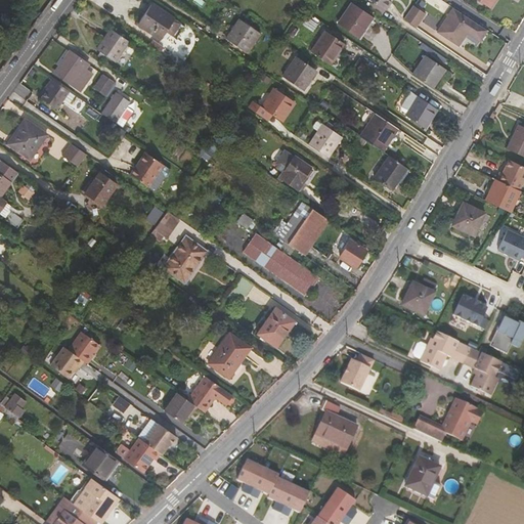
[(385,10),(369,0),(363,0),(362,3),(381,15),(385,10)]
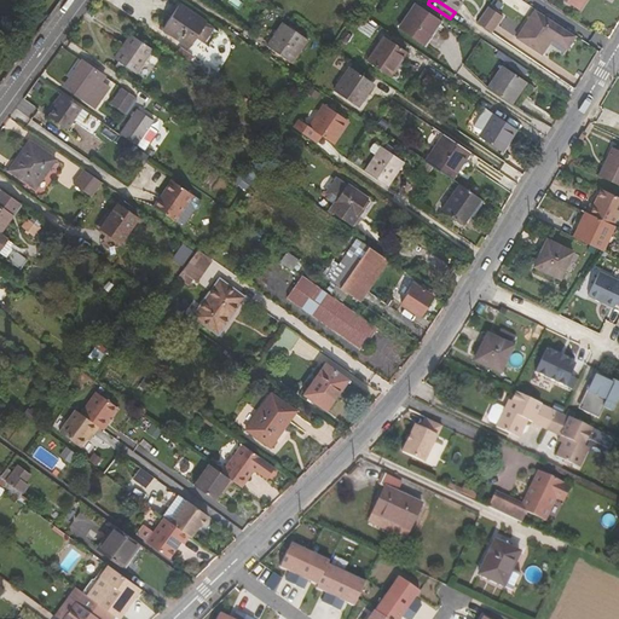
[(437,0),(455,12),(456,12),(462,3),(460,1),(460,0),(437,0)]
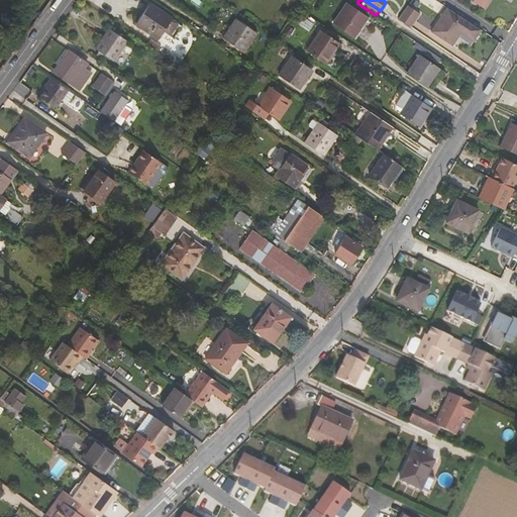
[(148,4),(136,23),(159,38),(164,30),(170,34),(178,23),(148,4)]
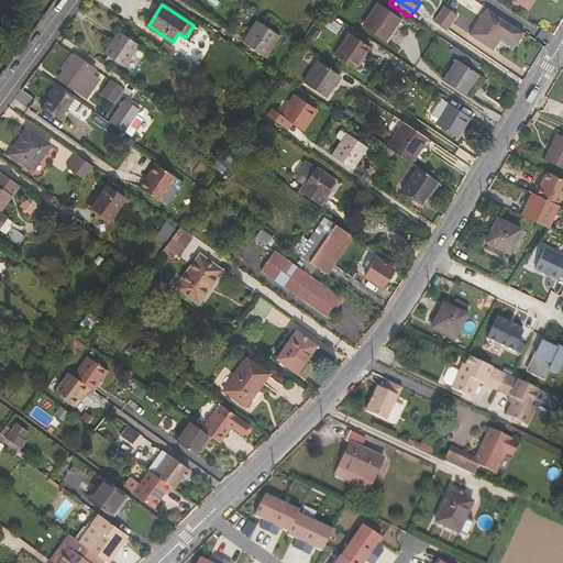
[(400,20),(378,4),(362,28),(385,43),(400,20)]
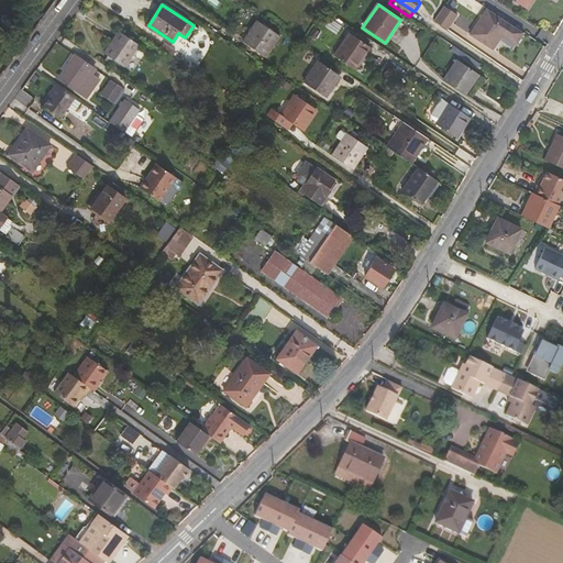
[(444,6),(433,21),(446,30),(456,14),(444,6)]
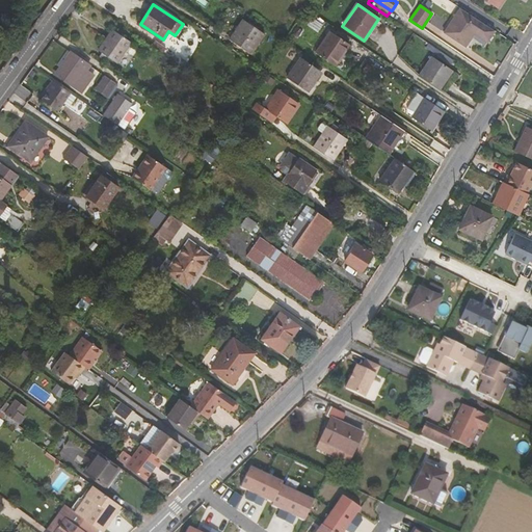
[(494,32),(458,9),(443,34),(463,48),(473,34),(486,44),(494,32)]
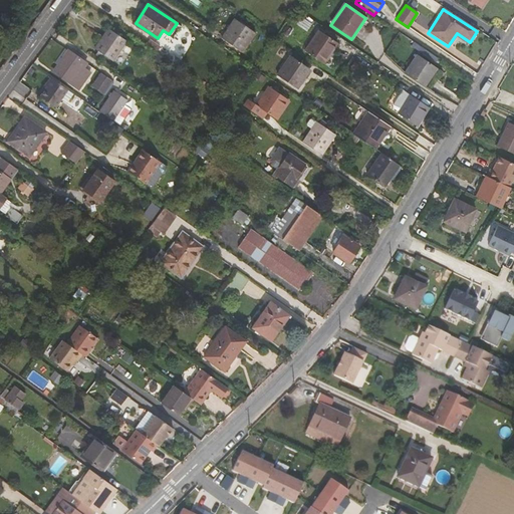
[(234,19),(220,38),(241,52),(254,32),(234,19)]
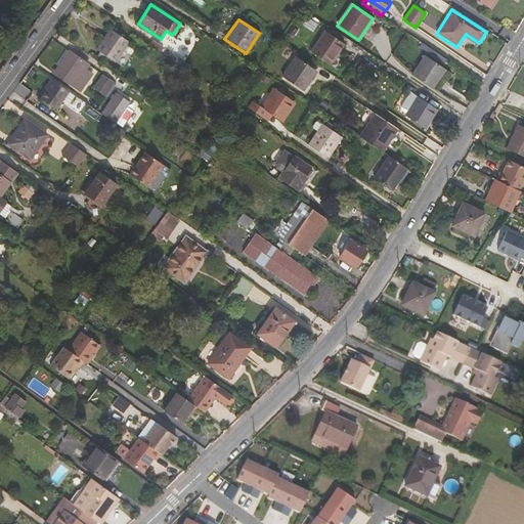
[(129,42),(111,30),(97,49),(116,62),(129,42)]
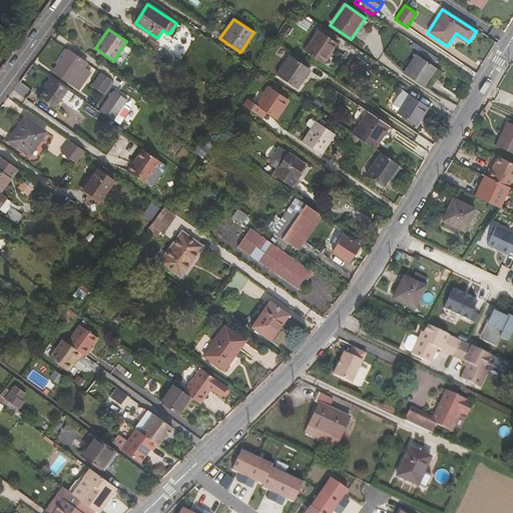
[(318,31),(304,51),(323,63),(337,43),(318,31)]
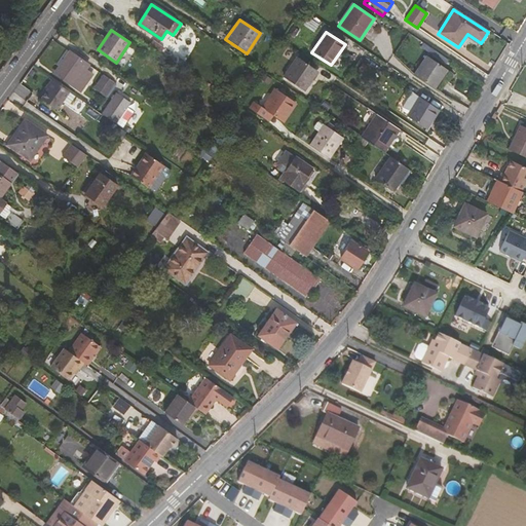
[(163,47),(153,40),(149,45),(160,53),(163,47)]
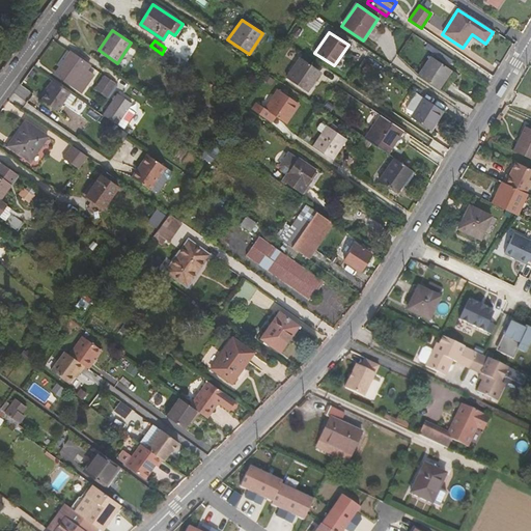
[(86,63),(72,53),(56,76),(81,93),(93,75),(84,67),(86,63)]
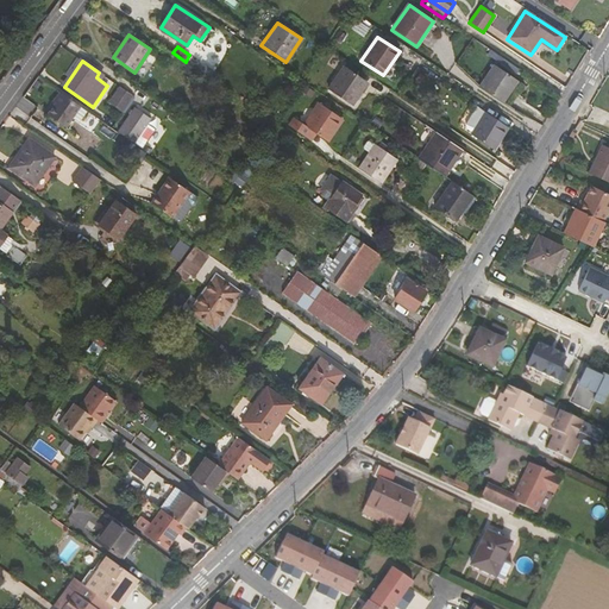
[(495,66),(481,87),(504,104),(519,81),(495,66)]
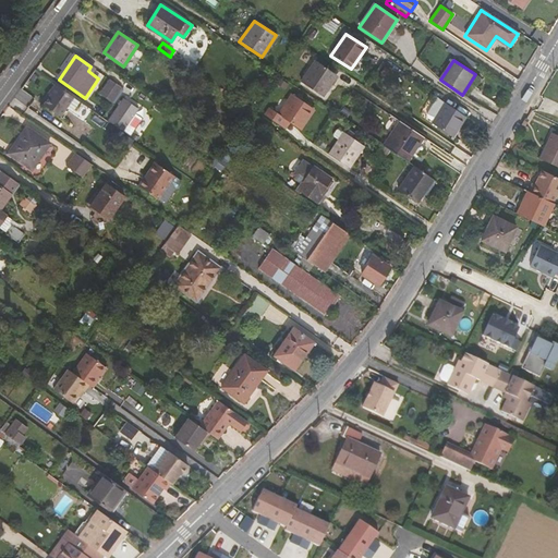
[(315,63),(302,83),(323,97),(337,76),(315,63)]
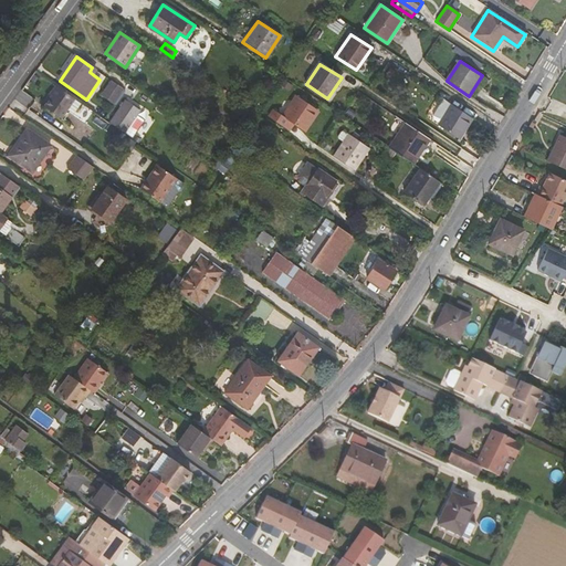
[(113,80),(102,95),(113,103),(124,87),(113,80)]
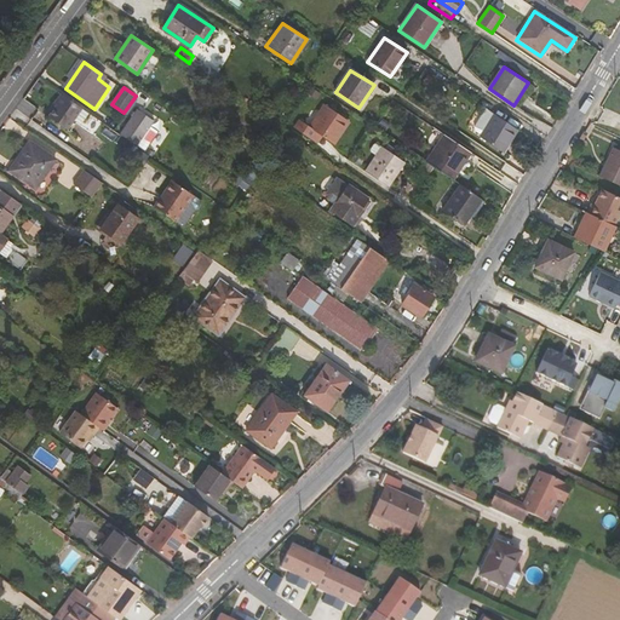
[(82,108),(62,93),(57,99),(59,102),(49,118),(67,130),(74,120),(81,125),(90,113),(82,108)]
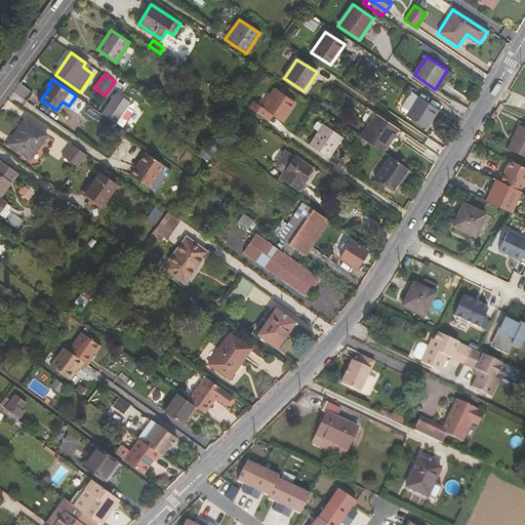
[(255,102),(251,108),(264,117),(269,111),(284,122),(296,103),(277,89),(265,108),(255,102)]
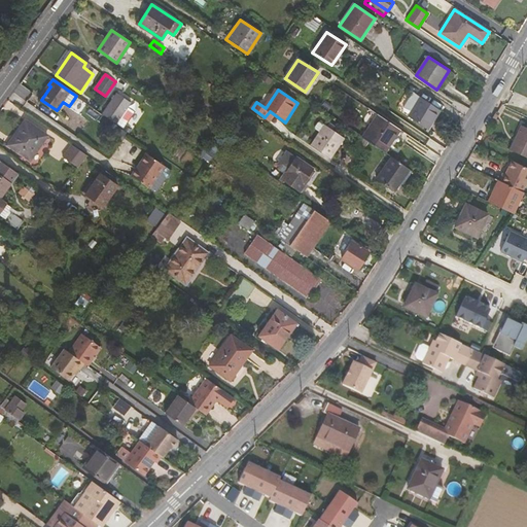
[(129,101),(115,92),(101,112),(114,121),(129,101)]
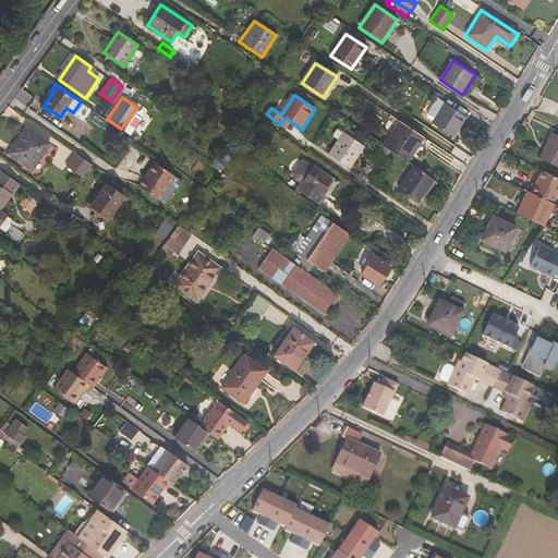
[(450,137),(464,117),(444,102),(436,98),(427,110),(435,116),(431,123),(450,137)]
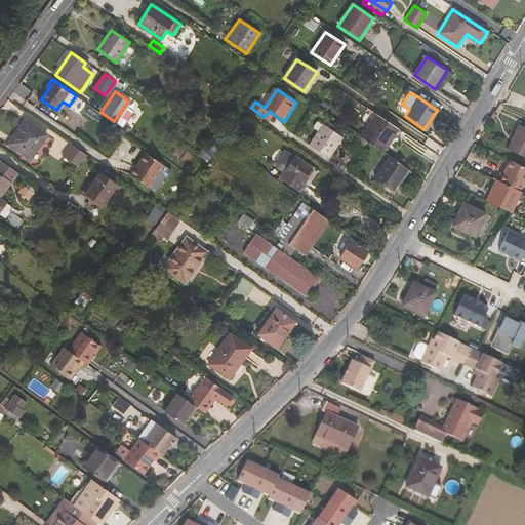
[(396,128),(375,114),(360,136),(367,142),(381,151),(396,128)]
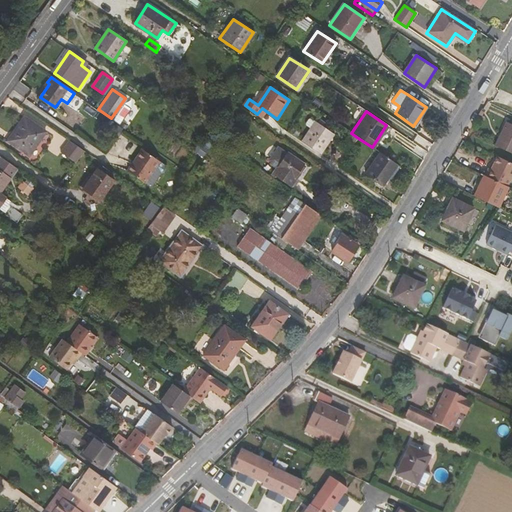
[(23,116),(7,140),(28,155),(45,131),(23,116)]
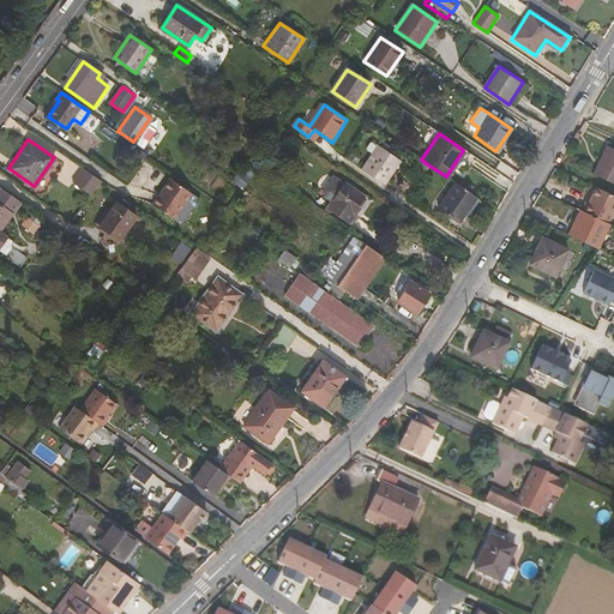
[(380,145),(363,170),(385,185),(402,160),(380,145)]
